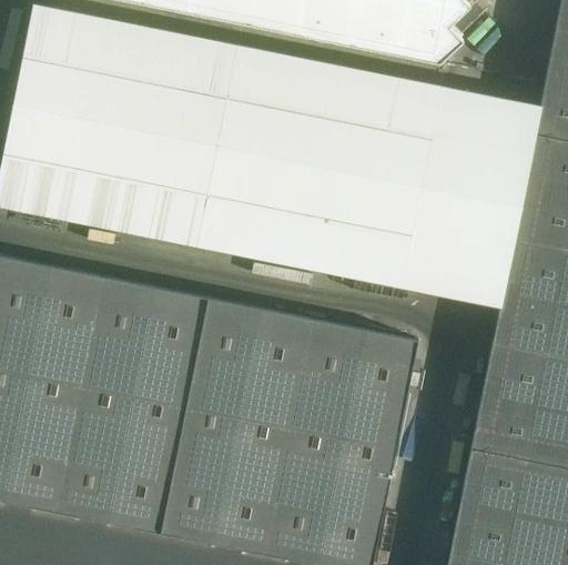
[(120,0),(439,64),(463,42),(448,28),(469,8),(462,0),(120,0)]
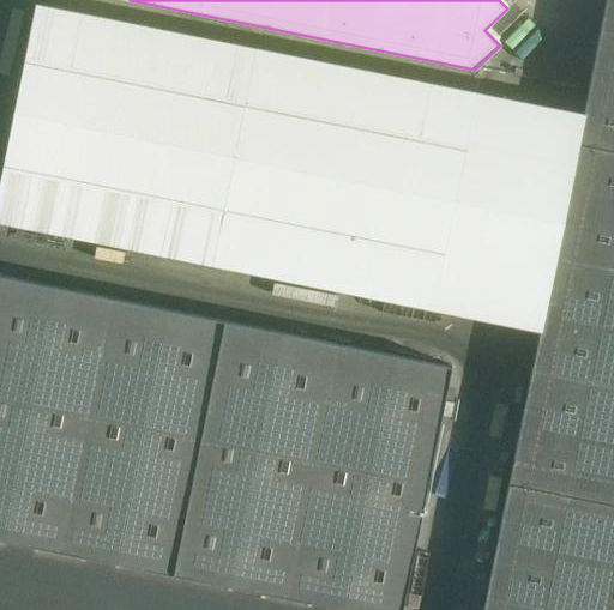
[(613,609),(613,0),(606,0),(483,609),(613,609)]
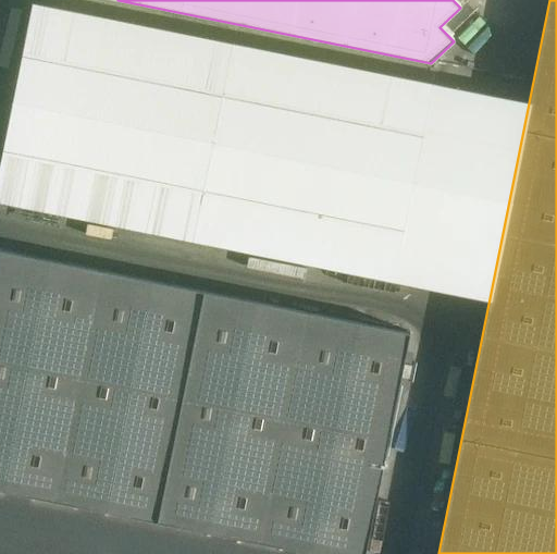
[(32,4),(0,162),(0,202),(394,283),(433,86),(32,4)]
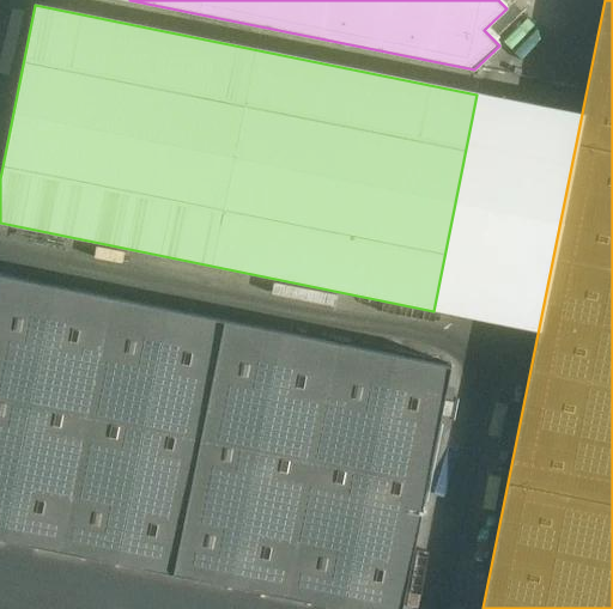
[(174,577),(224,322),(223,322),(222,327),(196,322),(198,317),(195,317),(194,321),(168,316),(169,311),(167,311),(165,316),(140,310),(140,305),(139,305),(138,310),(111,305),(113,300),(110,299),(109,304),(84,299),(84,294),(83,294),(82,299),(55,293),(56,288),(54,288),(53,293),(26,287),(28,282),(25,282),(25,287),(4,284),(5,280),(2,279),(2,278),(0,276),(0,280),(2,281),(0,291),(0,537),(4,539),(2,543),(5,543),(6,539),(36,544),(35,549),(37,550),(38,546),(60,549),(59,554),(61,555),(62,550),(84,554),(83,559),(85,560),(86,555),(116,561),(115,566),(117,566),(119,561),(145,567),(144,571),(146,572),(146,567),(173,572),(171,577),(174,577)]
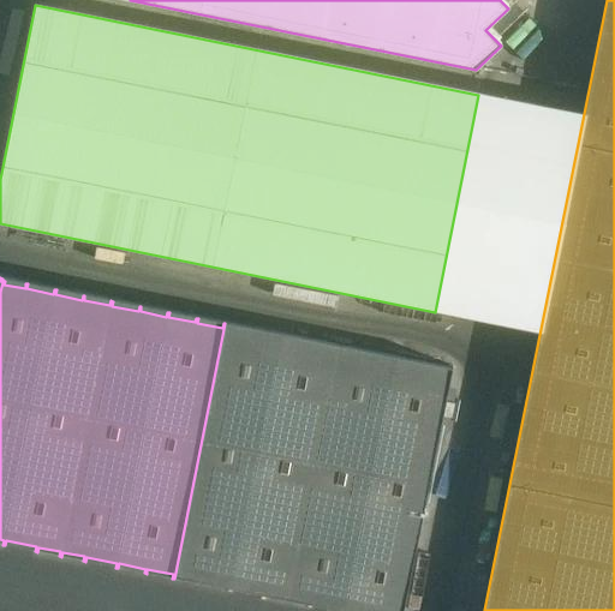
[(425,481),(430,455),(435,456),(436,454),(431,453),(436,426),(441,427),(441,425),(436,425),(442,399),(447,400),(447,397),(442,396),(447,371),(452,372),(453,370),(448,369),(447,370),(446,370),(445,372),(424,369),(424,364),(423,364),(422,369),(395,363),(395,358),(394,358),(393,363),(366,357),(368,352),(365,352),(364,357),(338,352),(339,347),(336,346),(336,351),(310,346),(311,341),(309,341),(308,345),(281,340),(282,335),(280,335),(280,340),(254,334),(255,329),(252,329),(251,334),(225,329),(226,324),(225,323),(174,579),(175,580),(177,575),(203,580),(202,585),(203,585),(204,581),(231,586),(230,591),(232,591),(233,586),(263,592),(262,597),(264,598),(266,593),(287,597),(286,601),(288,603),(290,598),(311,601),(310,606),(312,607),(314,603),(344,609),(344,610),(346,610),(346,609),(353,610),(399,610),(401,595),(406,597),(407,595),(402,594),(407,568),(412,569),(413,567),(408,565),(413,539),(418,540),(418,539),(413,538),(419,511),(424,513),(424,510),(419,509),(424,483),(429,484),(430,481),(425,481)]
